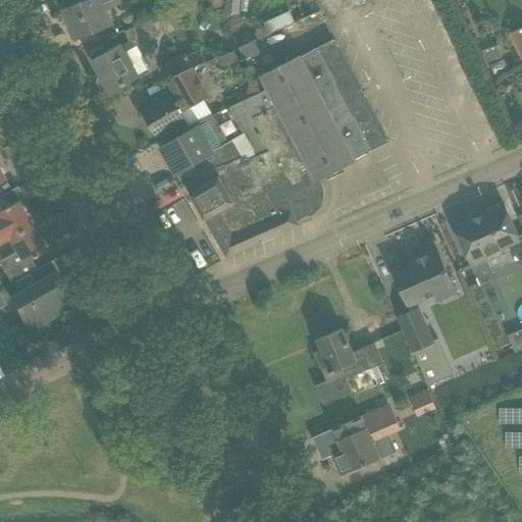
[(64,10),(76,39),(112,23),(108,11),(123,5),(120,0),(87,0),(88,1),(64,10)]
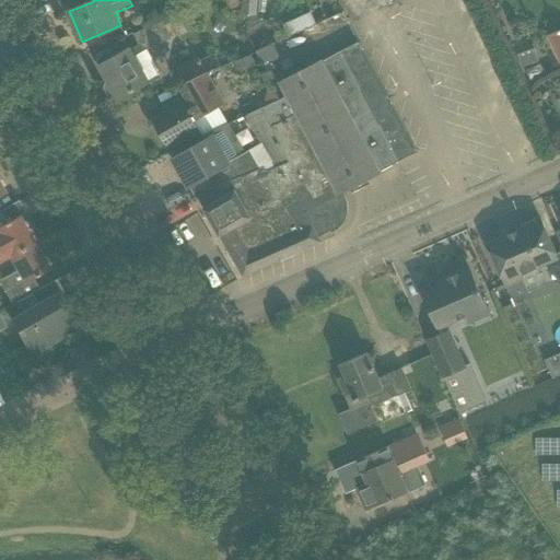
[(288,35),(312,24),(307,12),(282,23),(288,35)]
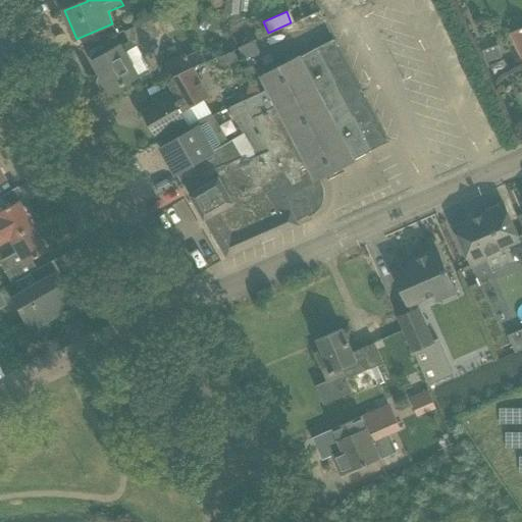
[(102,92),(106,93),(110,91),(111,92),(139,77),(138,76),(150,69),(137,46),(160,36),(153,19),(125,32),(129,43),(121,48),(120,47),(94,61),(102,76),(98,79),(97,83),(102,92)]
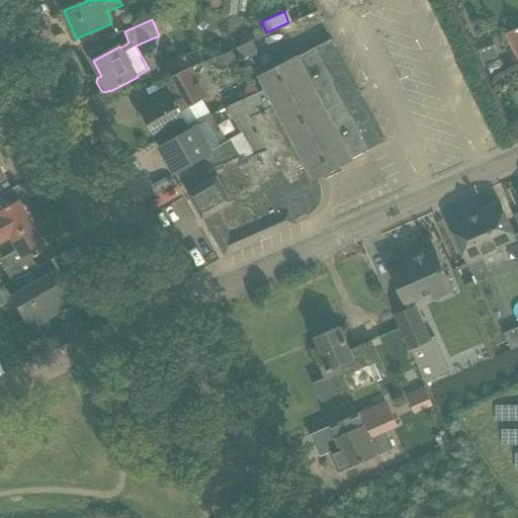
[(517,29),(508,35),(517,55),(517,29)]
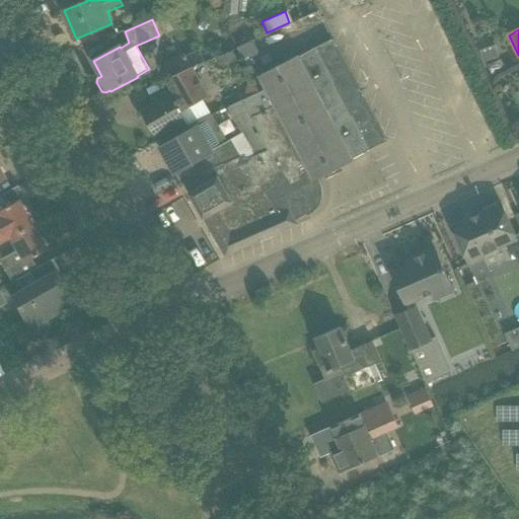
[(494,46),(477,51),(482,63),(498,58),(494,46)]
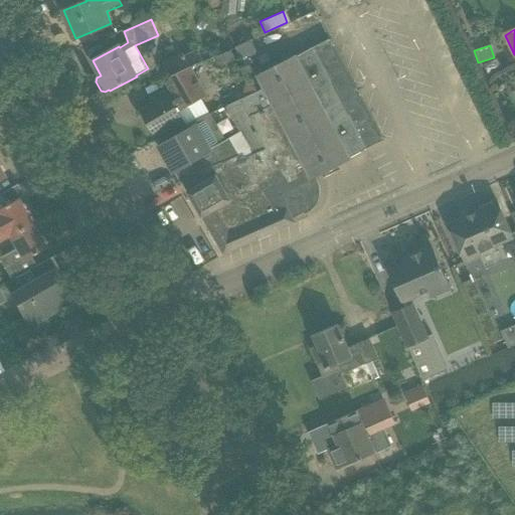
[(216,58),(220,68),(235,62),(231,52),(216,58)]
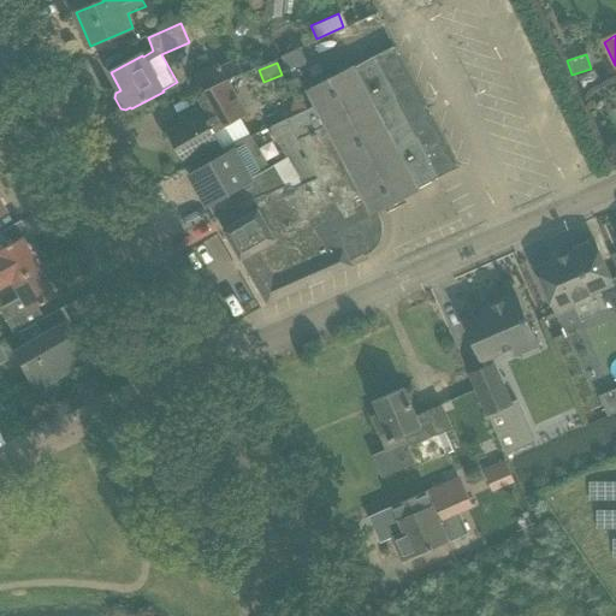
[(195,77),(202,92),(226,81),(220,66),(195,77)]
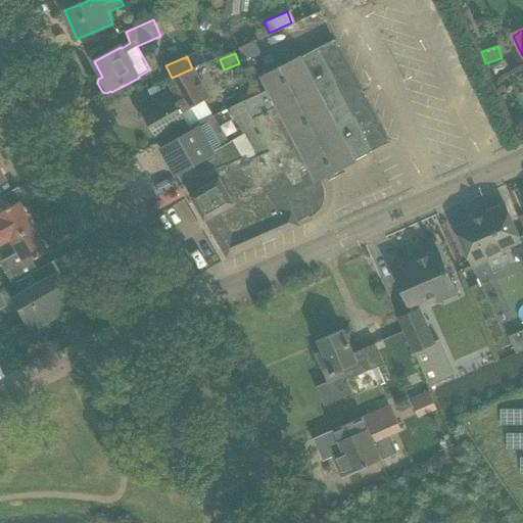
[(142,113),(156,138),(186,122),(181,113),(211,96),(194,68),(193,69),(192,68),(172,78),(172,79),(165,82),(176,98),(174,99),(170,92),(153,101),(155,105),(142,113)]
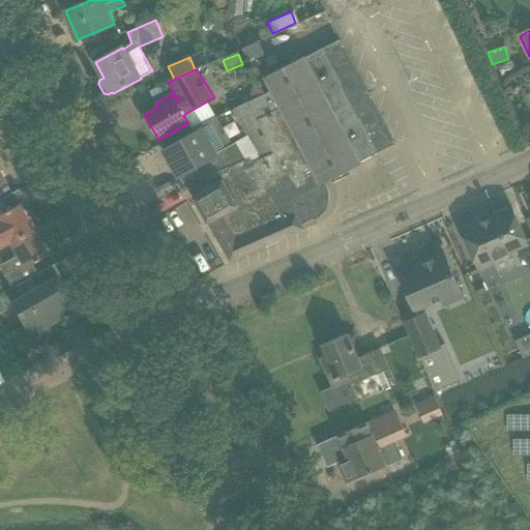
[(246,101),(232,108),(241,125),(256,119),(247,104),(246,101)]
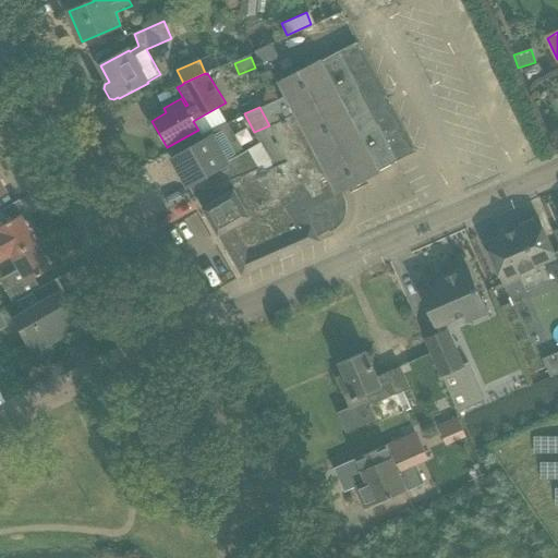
[(193,148),(173,159),(195,197),(238,177),(239,178),(259,169),(249,150),(245,153),(230,162),(215,135),(203,143),(193,148)]
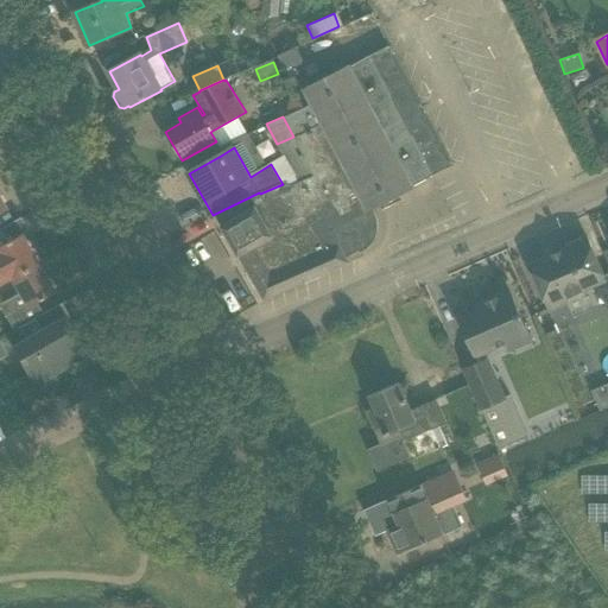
[(248,208),(213,228),(228,255),(264,236),(248,208)]
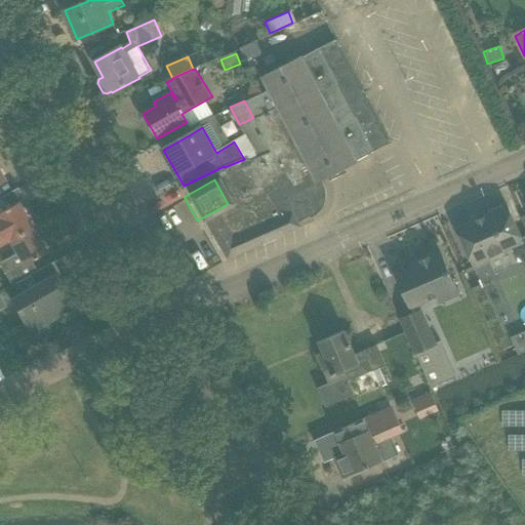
[(0,244),(8,240),(31,228),(30,225),(32,223),(28,214),(25,215),(16,203),(1,211),(0,209),(0,244)]
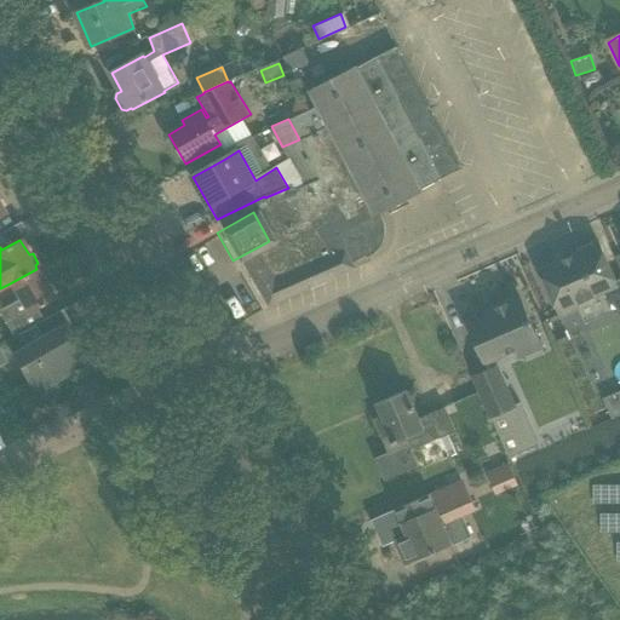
[(539,271),(560,317),(578,310),(575,305),(603,293),(610,309),(613,311),(619,314),(619,281),(616,283),(600,245),(593,247),(591,244),(577,250),(578,254),(539,271)]
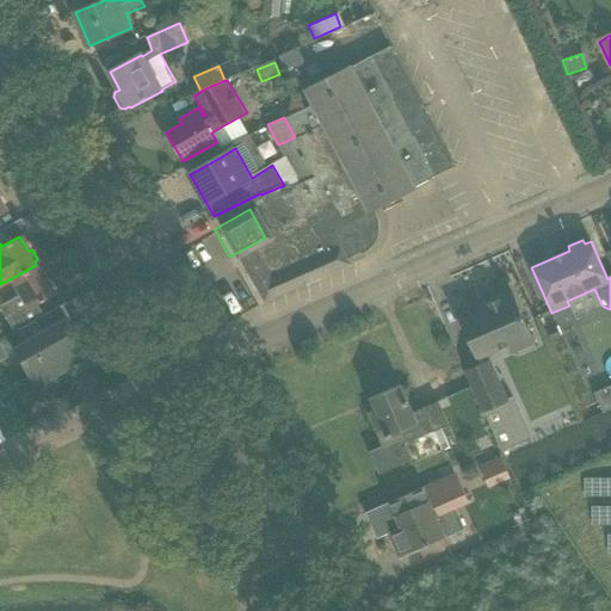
[(0,306),(0,308),(14,333),(19,329),(19,331),(43,316),(42,316),(36,303),(54,294),(36,265),(10,279),(19,295),(0,306)]
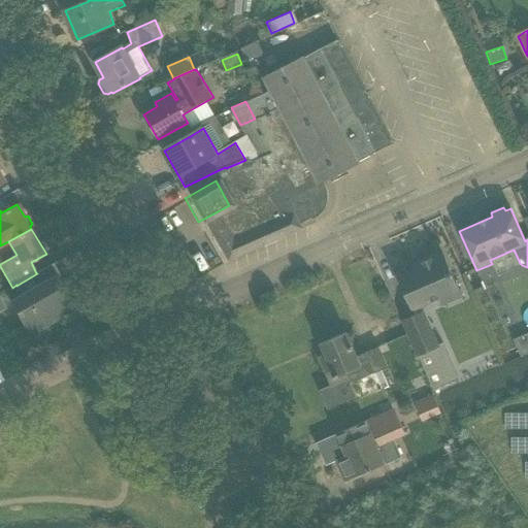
[(407,297),(413,310),(438,299),(441,305),(461,296),(441,252),(413,265),(415,271),(399,277),(407,297)]
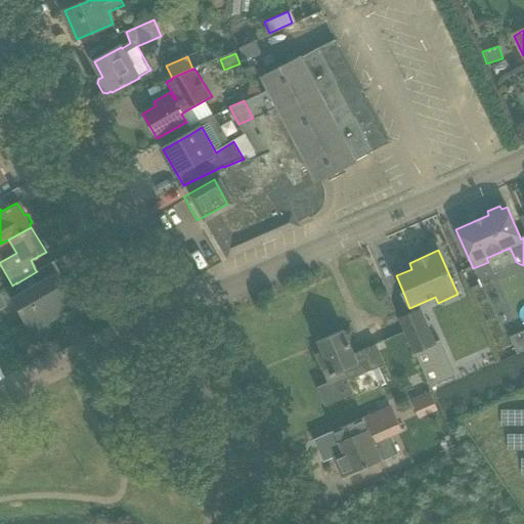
[(10,298),(29,332),(72,307),(56,280),(60,278),(52,262),(36,271),(37,271),(16,284),(22,292),(10,298)]
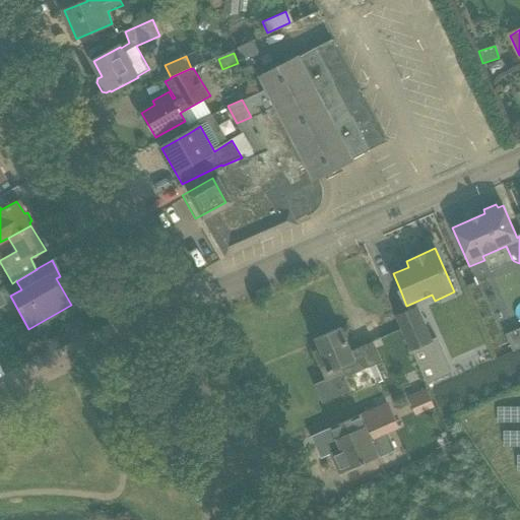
[(474,277),(466,281),(469,288),(477,285),(474,277)]
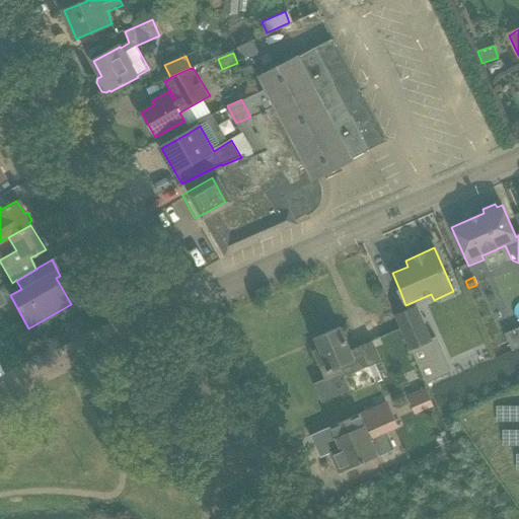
[(430,340),(416,307),(396,316),(426,383),(450,373),(435,337),(430,340)]
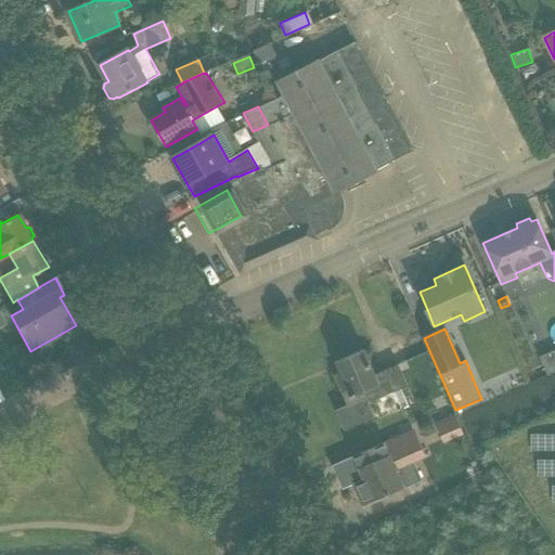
[(554,347),(536,356),(543,373),(554,368),(554,347)]
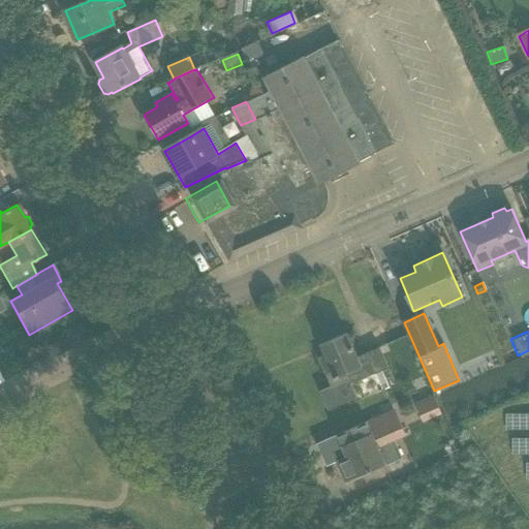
[(325,354),(318,359),(331,386),(319,391),(329,410),(347,402),(358,398),(351,384),(375,374),(382,371),(389,369),(380,348),(379,347),(358,356),(347,333),(321,344),(325,354)]
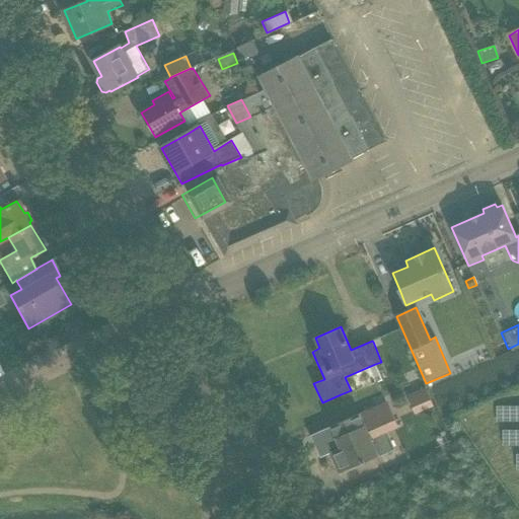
[(424,389),(405,397),(414,417),(433,409),(424,389)]
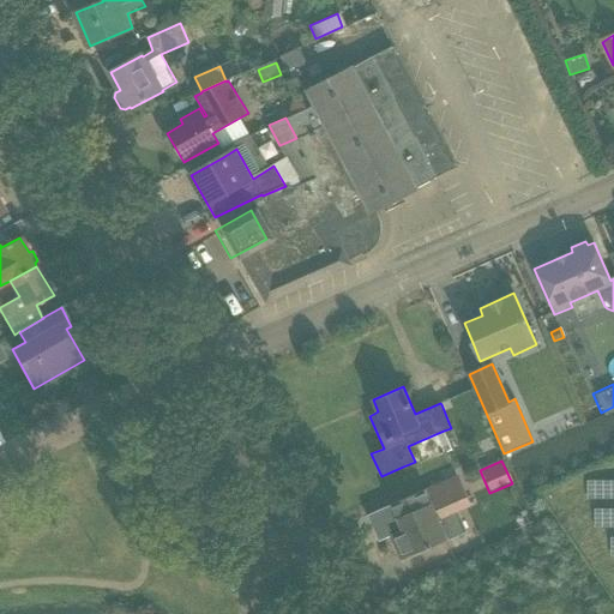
[(402,530),(390,535),(401,560),(453,537),(467,531),(458,511),(444,517),(438,519),(425,491),(390,505),(402,530)]
